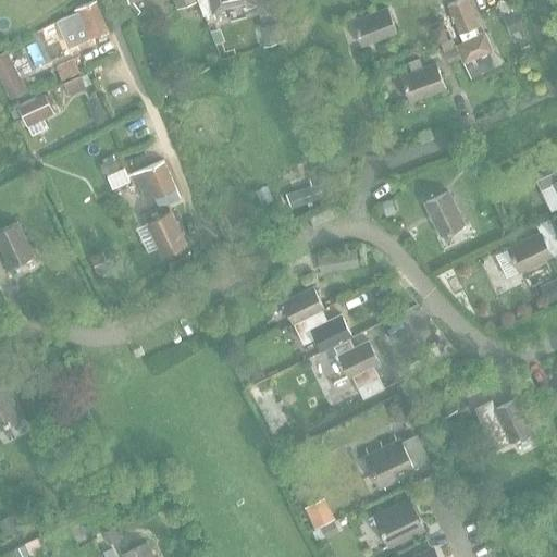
[(211,3),(212,13),(255,3),(254,0),(198,0),(201,5),(211,3)]
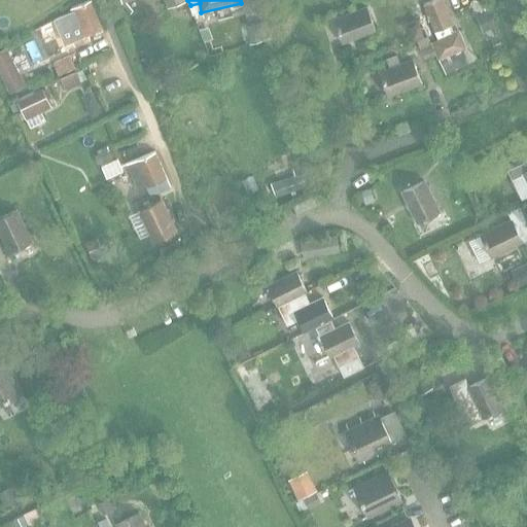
[(456,31),(451,33),(448,25),(453,23),(443,0),(432,0),(424,4),(438,38),(431,41),(433,45),(421,50),(424,58),(436,53),(446,73),(466,63),(460,48),(463,46),(456,31)]
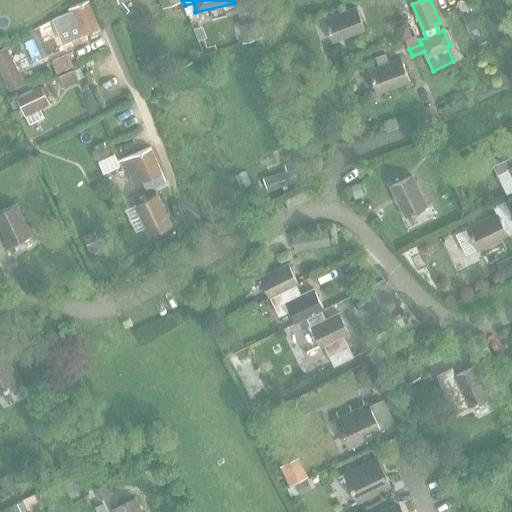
[(61,16),(73,45),(87,39),(85,34),(98,28),(87,1),(69,8),(70,12),(61,16)]
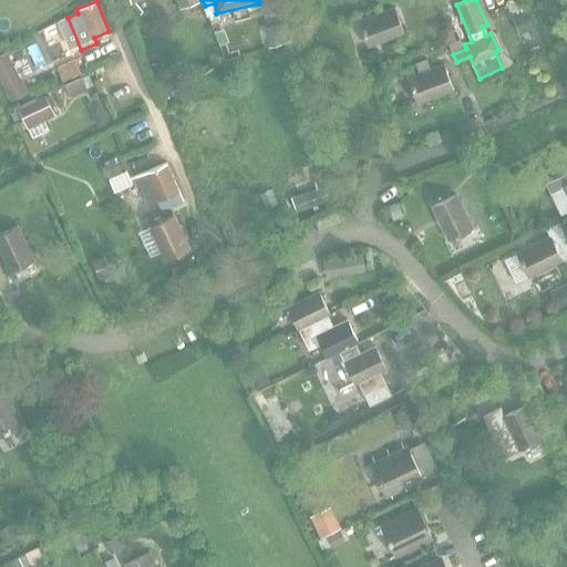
[(359,21),(369,45),(403,32),(394,8),(359,21)]
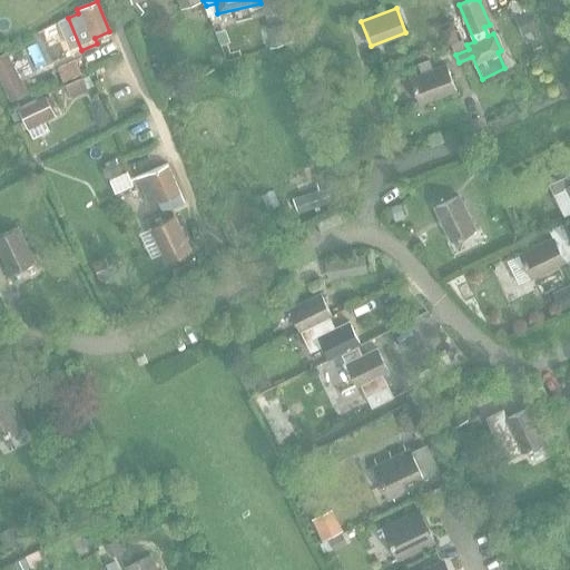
[(266,28),(269,42),(283,39),(279,25),(266,28)]
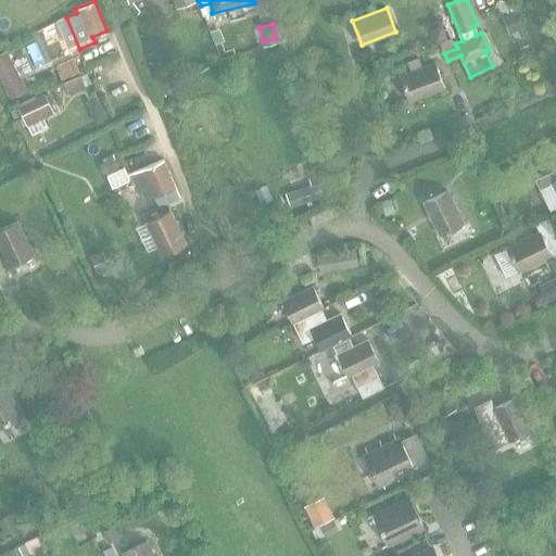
[(5,50),(0,52),(0,76),(10,96),(24,88),(5,50)]
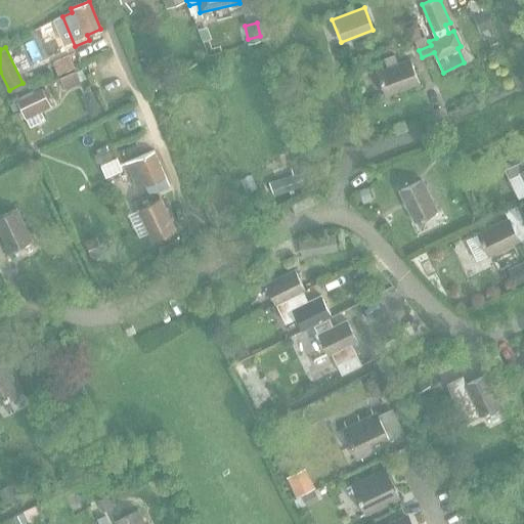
[(52,61),(57,74),(75,66),(69,53),(52,61)]
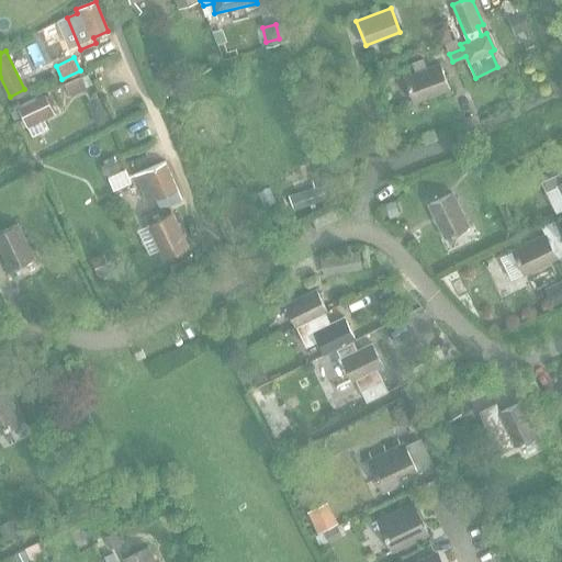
[(440,63),(426,68),(422,57),(411,62),(415,72),(404,77),(414,102),(449,88),(440,63)]
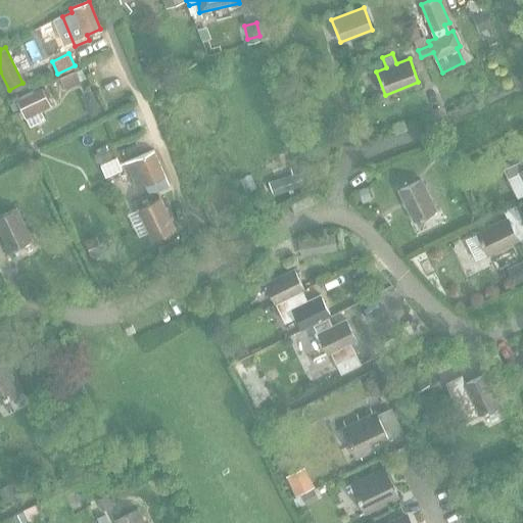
[(16,99),(25,117),(50,105),(41,87),(16,99)]
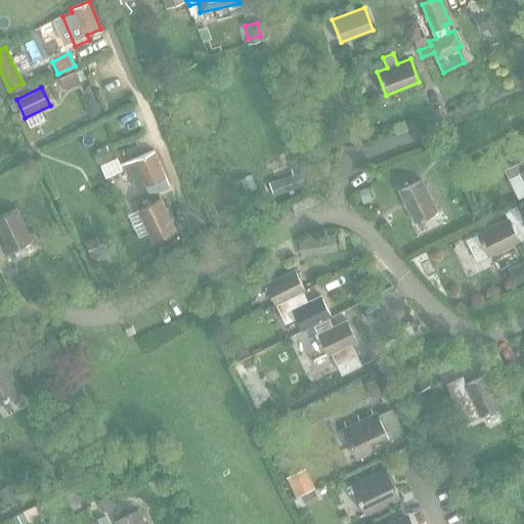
[(149,194),(169,186),(154,150),(126,162),(137,188),(145,184),(149,194)]
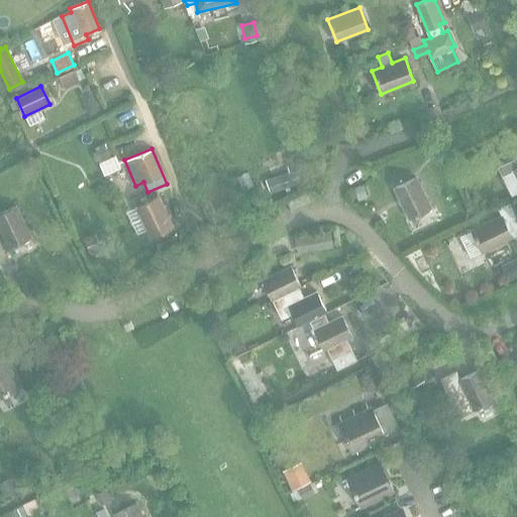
[(304,166),(296,169),(294,163),(287,165),(289,171),(265,180),(270,193),(308,179),(304,166)]
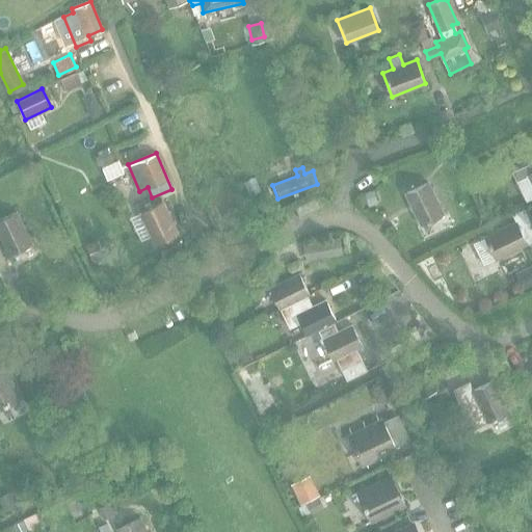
[(405,192),(422,224),(444,213),(427,181),(405,192)]
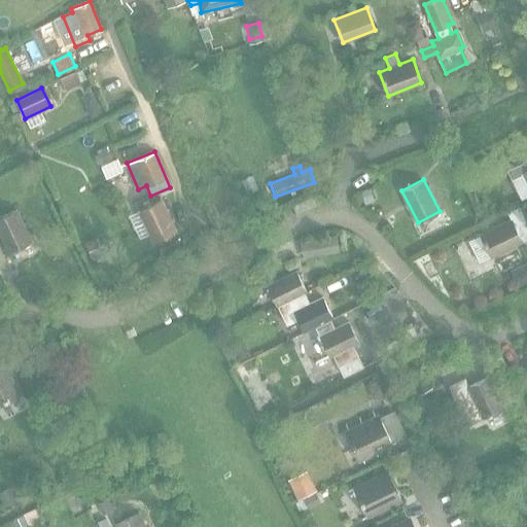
[(138,208),(154,241),(177,231),(161,198),(138,208)]
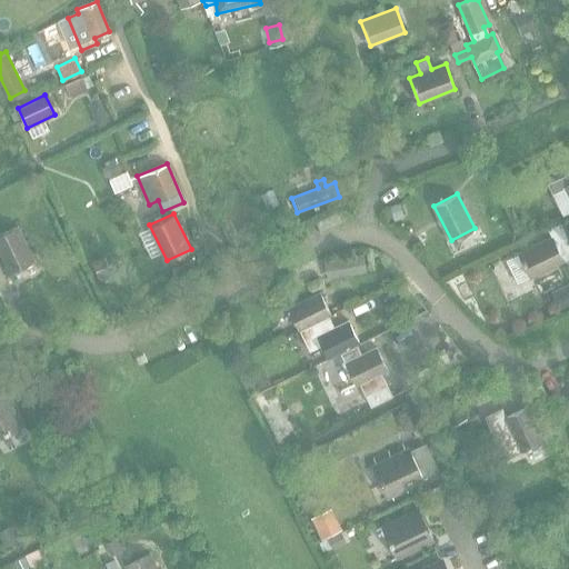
[(518,252),(529,277),(568,258),(568,240),(560,223),(549,229),(552,236),(518,252)]
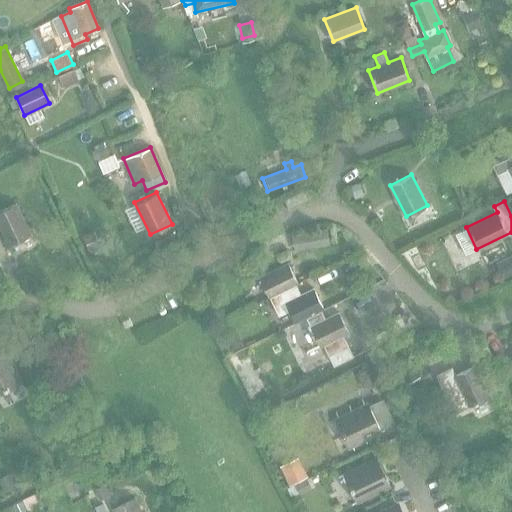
[(0,211),(0,226),(9,245),(30,235),(15,204),(0,211)]
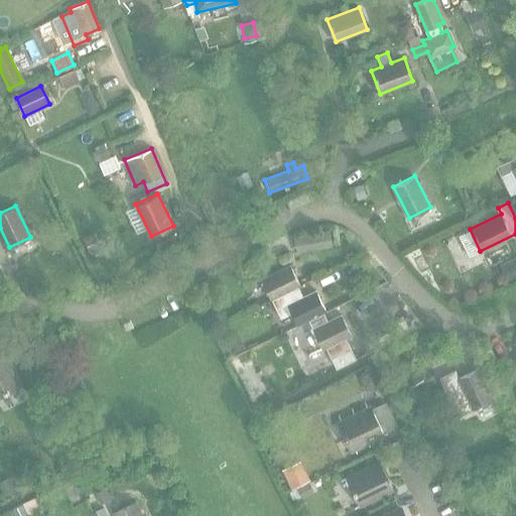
[(272,298),(297,286),(299,284),(289,265),(262,278),(272,298)]
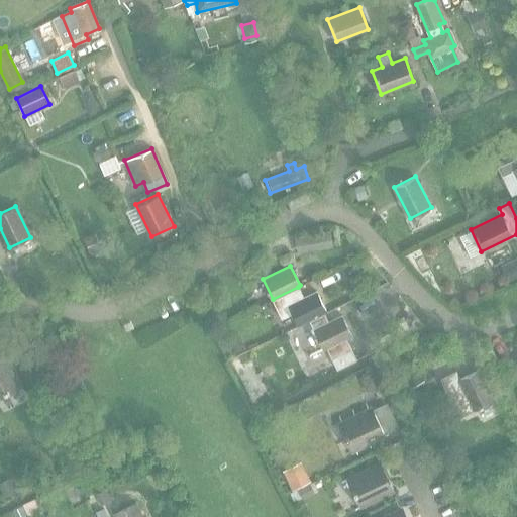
[(298,287),(273,299),(281,317),(292,312),(298,324),(326,311),(316,291),(303,298),(298,287)]
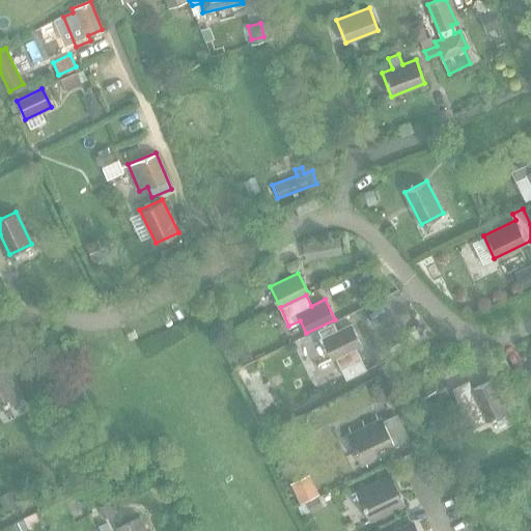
[(351,324),(337,331),(333,322),(317,330),(332,358),(335,357),(345,380),(366,369),(355,346),(361,343),(351,324)]
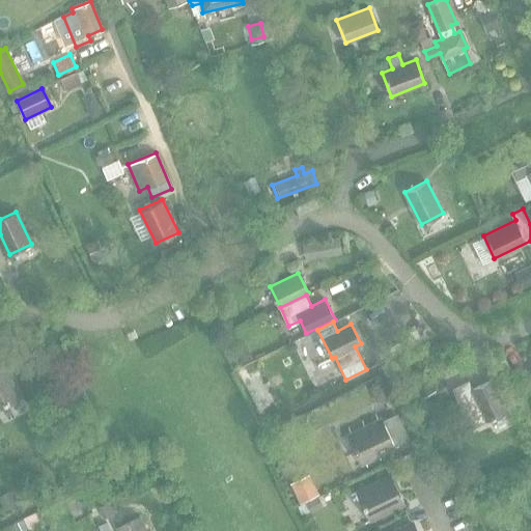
[(0,368),(0,403),(21,393),(6,366),(0,368)]
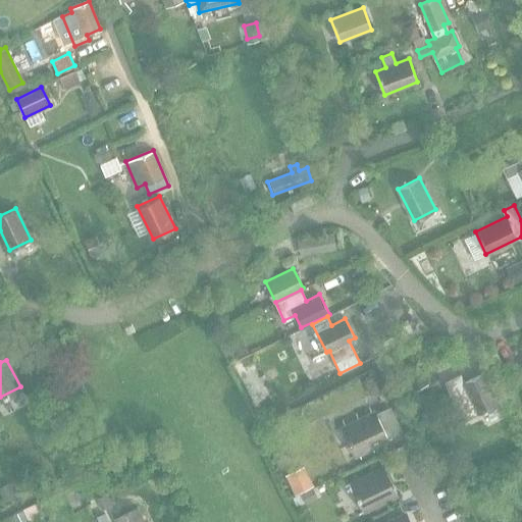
[(463,382),(478,413),(500,403),(485,371),(463,382)]
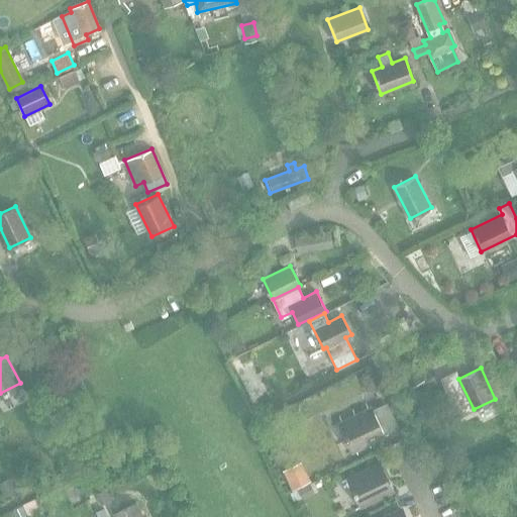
[(474,409),(458,379),(455,371),(439,378),(458,417),(474,409)]
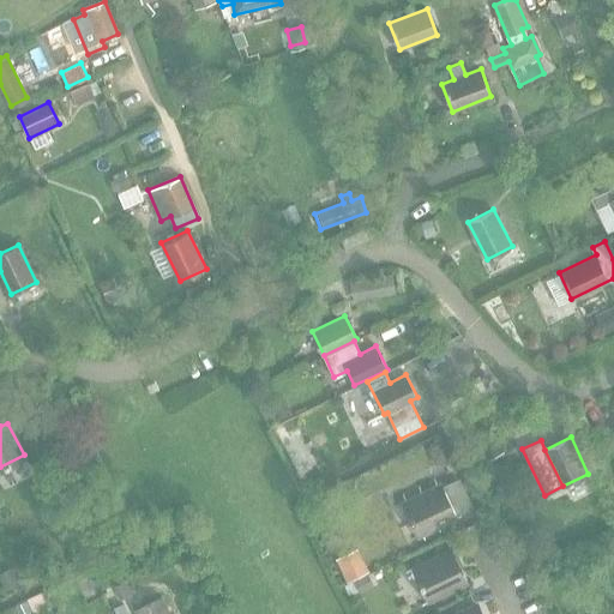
[(473,506),(458,477),(443,485),(456,513),(473,506)]
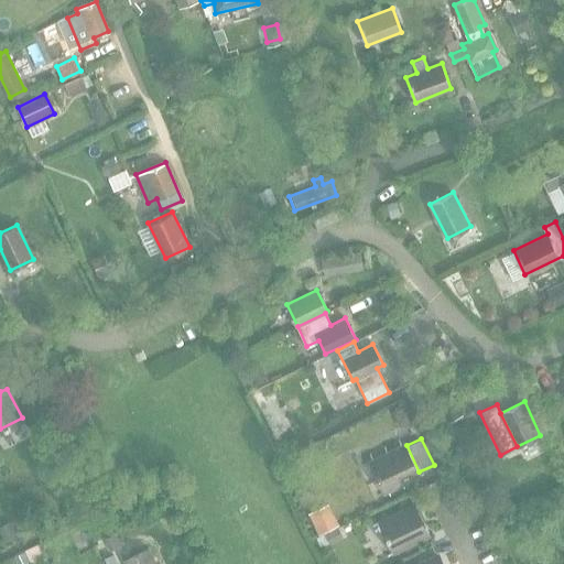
[(372,461),(387,491),(416,477),(402,446),(372,461)]
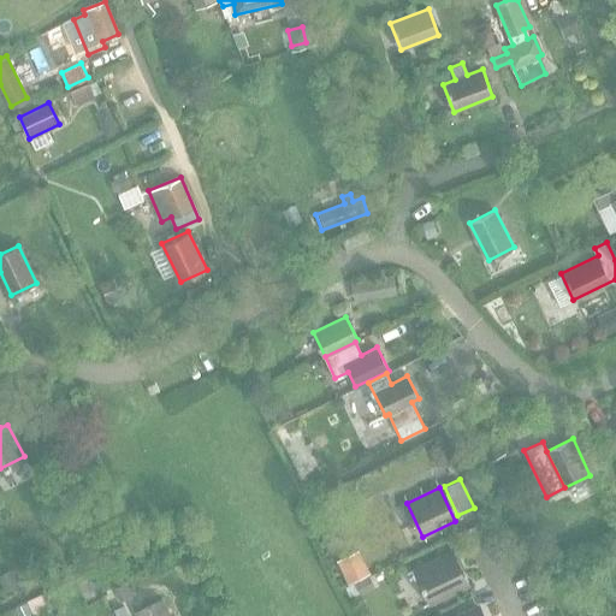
[(335,561),(347,585),(369,573),(357,550),(335,561)]
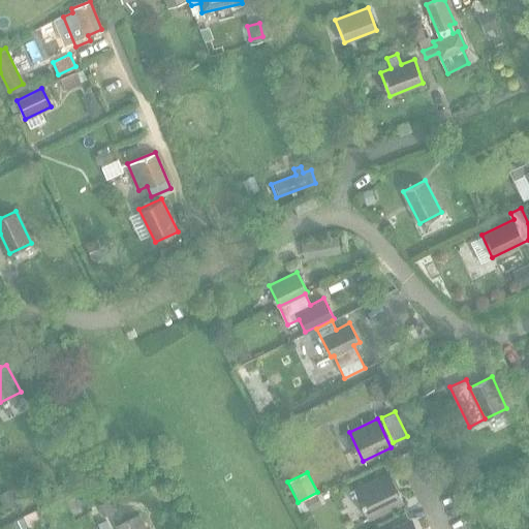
[(359,487),(373,517),(400,503),(385,474),(359,487)]
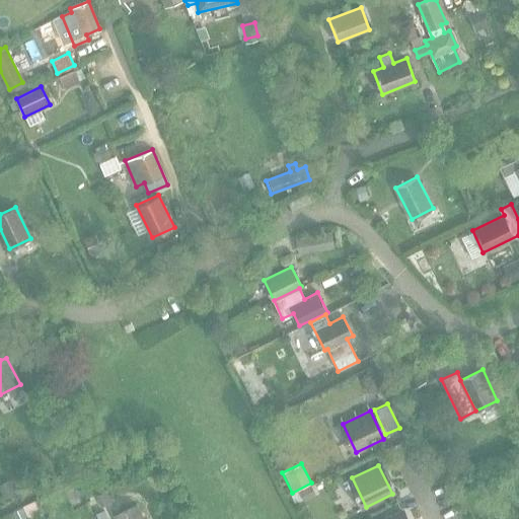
[(114,515),(116,518),(142,518),(135,505),(114,515)]
